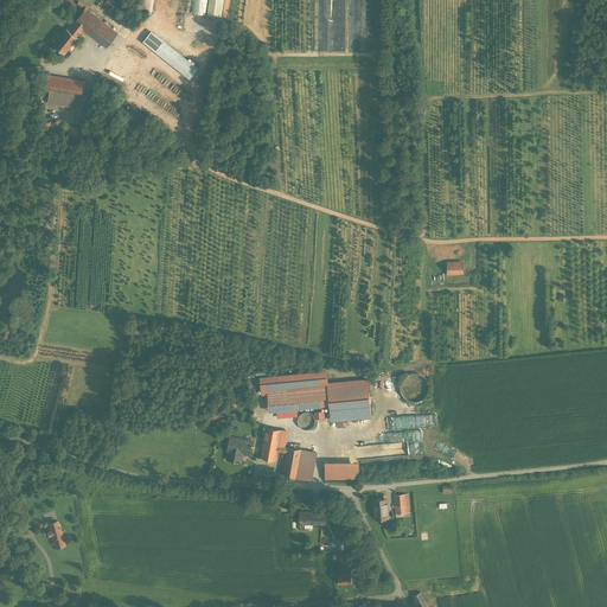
[(120,0),(108,0),(107,4),(117,11),(123,1),(120,0)]
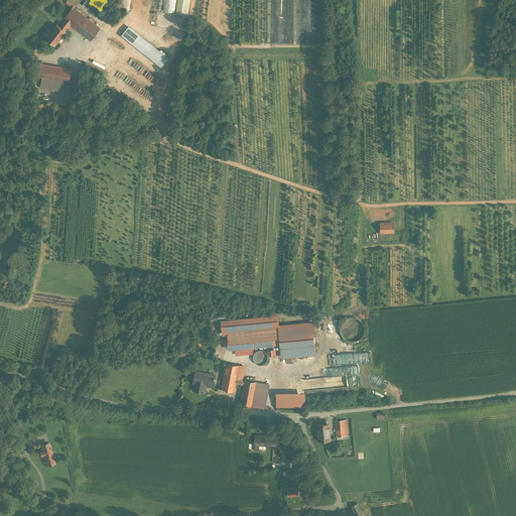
[(125,0),(125,8),(132,9),(133,0),(125,0)]
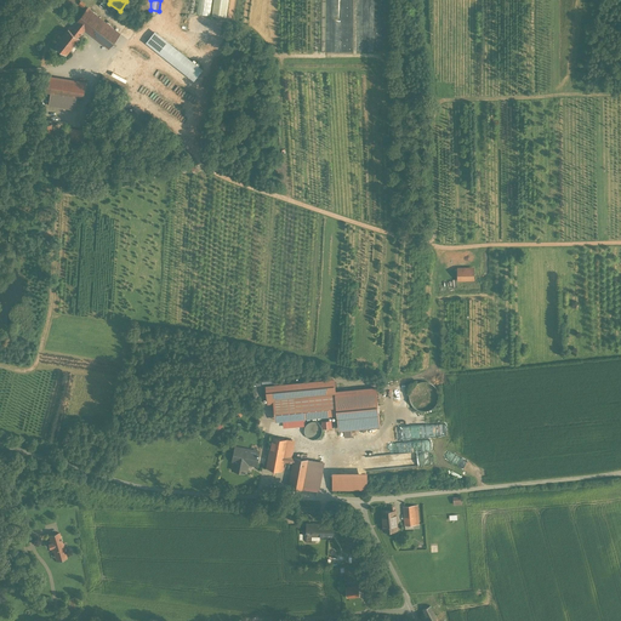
[(212,0),(197,0),(195,15),(210,17),(212,0)]
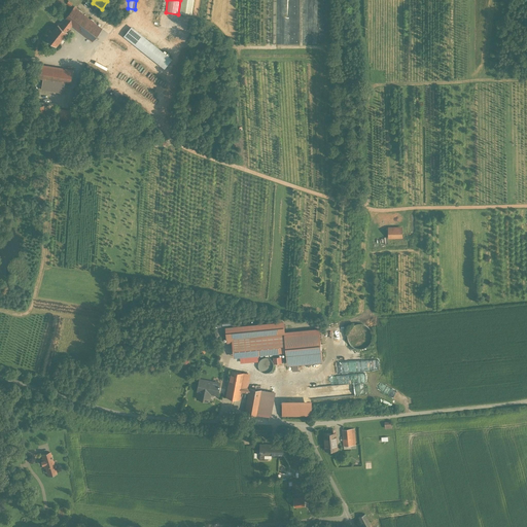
[(195,0),(181,0),(179,14),(192,16),(195,0)]
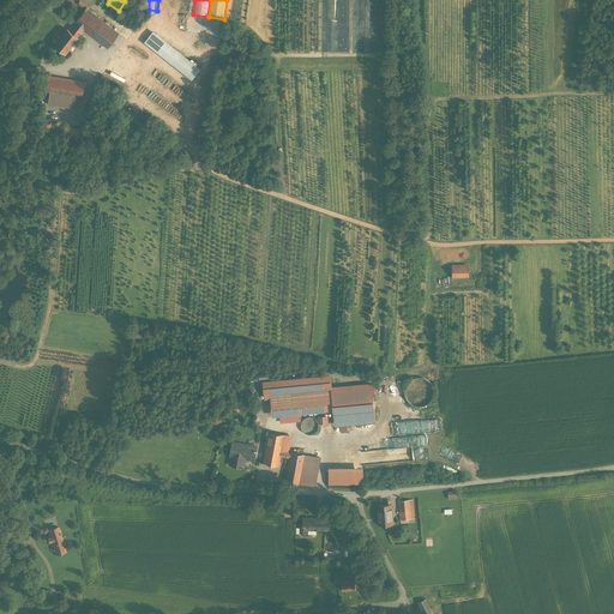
[(70,30),(77,36),(84,29),(108,48),(119,34),(86,7),(76,22),(76,23),(70,30)]
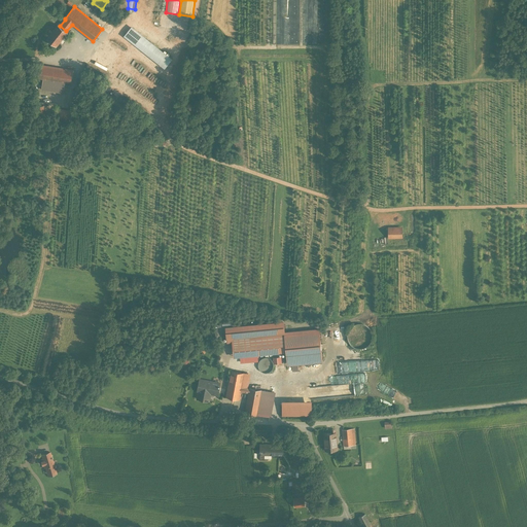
[(66,31),(60,26),(58,25),(47,38),(57,45),(67,32),(66,31)]
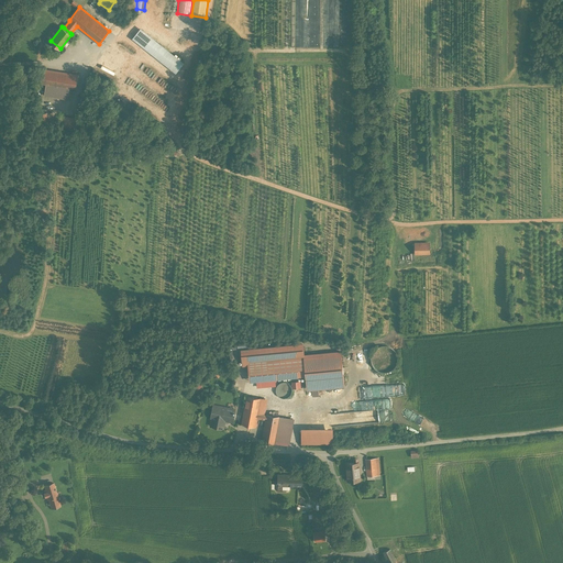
[(183,62),(140,28),(132,37),(175,72),(183,62)]
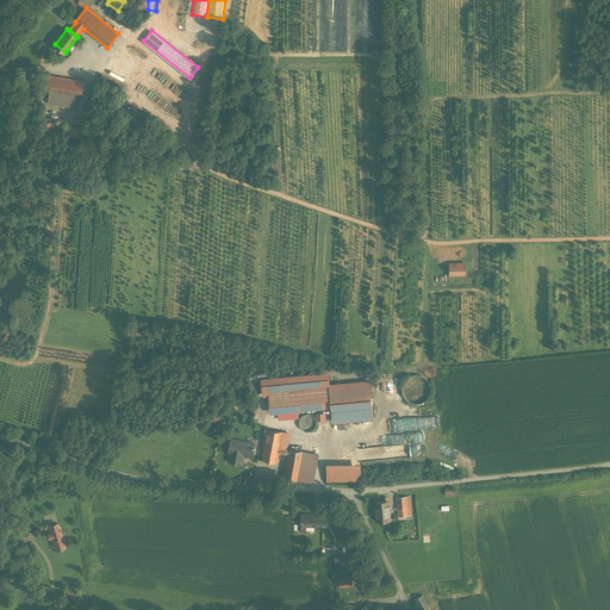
[(125,53),(124,56),(137,64),(138,62),(125,53)]
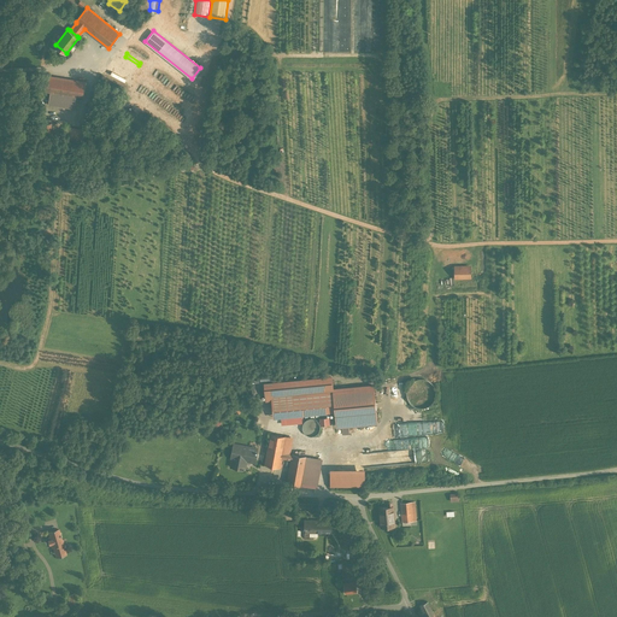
[(104,72),(112,58),(109,56),(100,70),(104,72)]
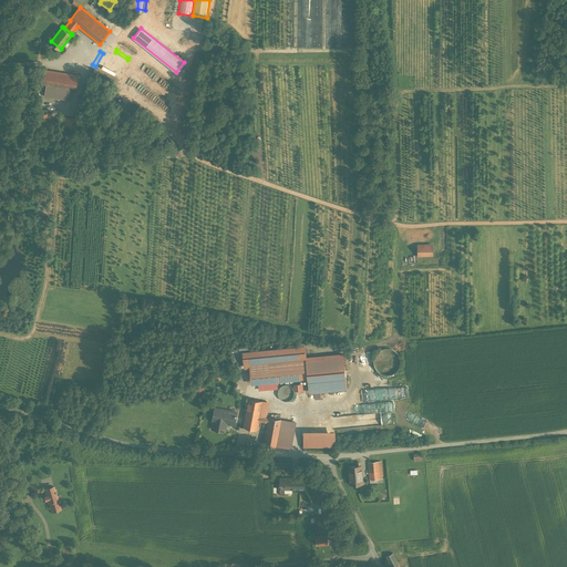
[(78,75),(42,70),(40,84),(45,84),(44,95),(68,100),(70,89),(75,90),(78,75)]
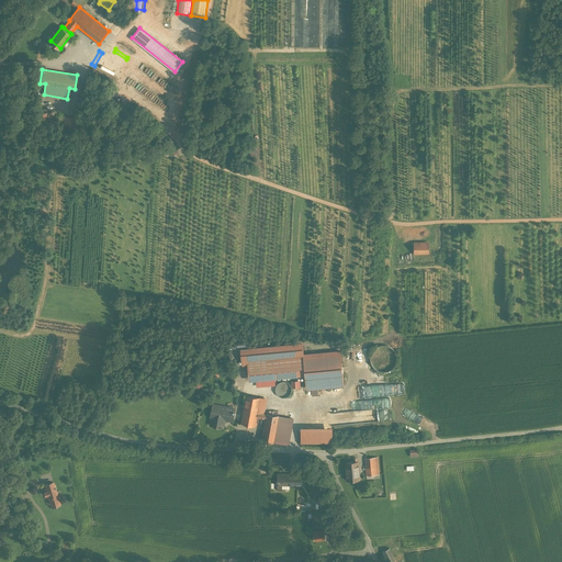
[(133,114),(105,93),(101,100),(128,121),(133,114)]
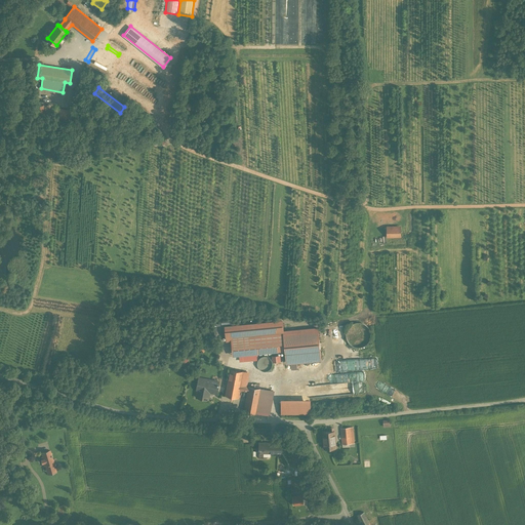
[(43,105),(36,104),(35,113),(42,114),(43,105)]
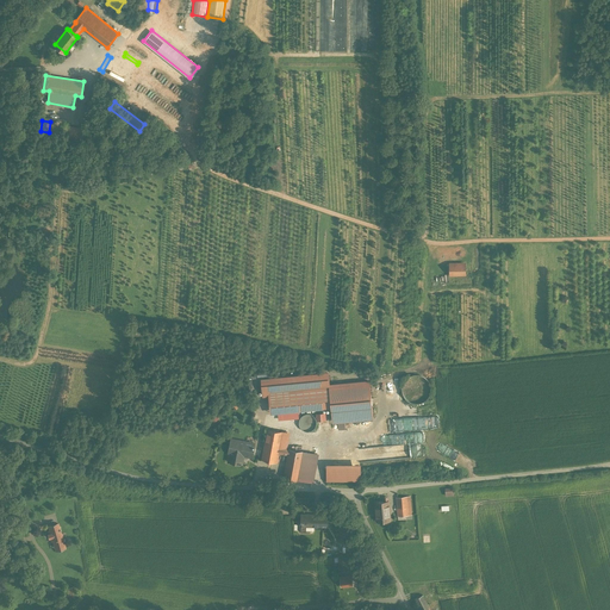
[(466,262),(449,262),(449,275),(466,275),(466,262)]
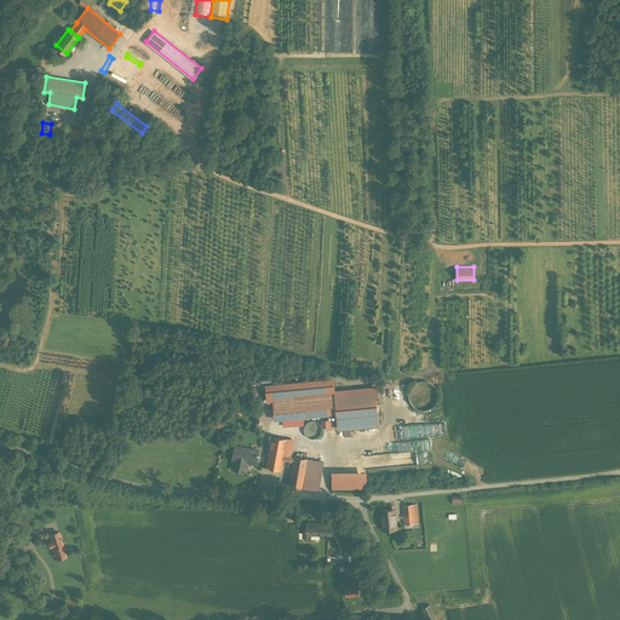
[(267,402),(274,402),(275,419),(337,414),(334,391),(333,378),(265,384),(267,402)]
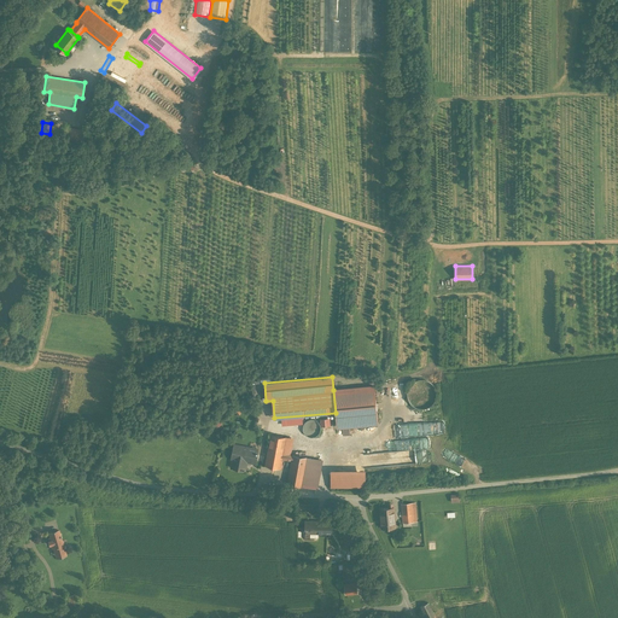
[(418,407),(421,408),(425,408),(429,407),(432,404),(435,401),(436,397),(437,394),(436,390),(435,386),(432,383),(429,380),(425,379),(421,379),(418,380),(414,382),(410,384),(408,388),(408,391),(408,396),(408,400),(410,403),(414,406),(418,407)]
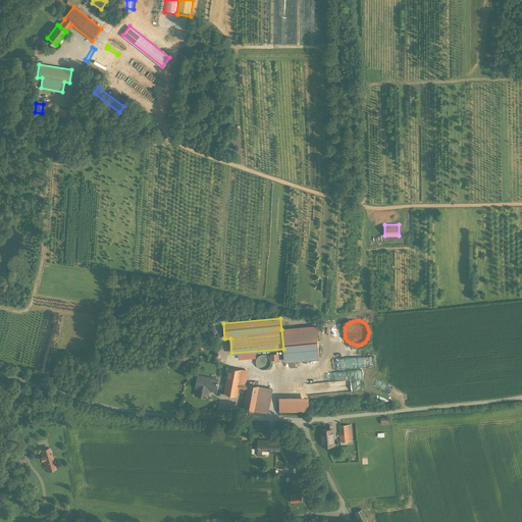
[(316,326),(281,329),(283,349),(284,361),(319,358),(316,326)]
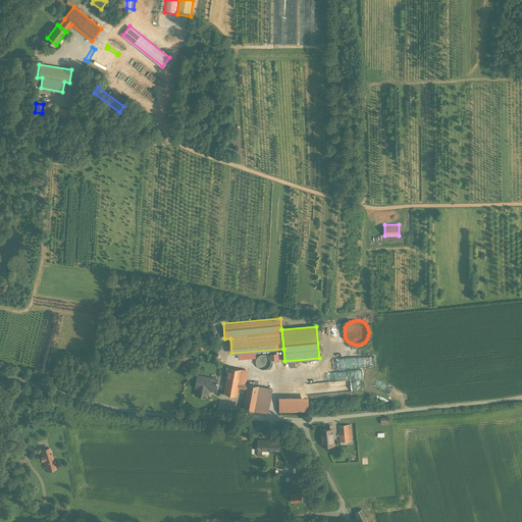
[(263,369),(264,369),(266,368),(267,367),(269,366),(270,365),(270,363),(270,362),(270,360),(270,358),(269,357),(268,356),(266,355),(265,354),(263,354),(262,354),(260,355),(259,356),(257,357),(256,358),(256,360),(256,361),(256,363),(256,364),(257,366),(258,367),(260,368),(261,368),(263,369)]
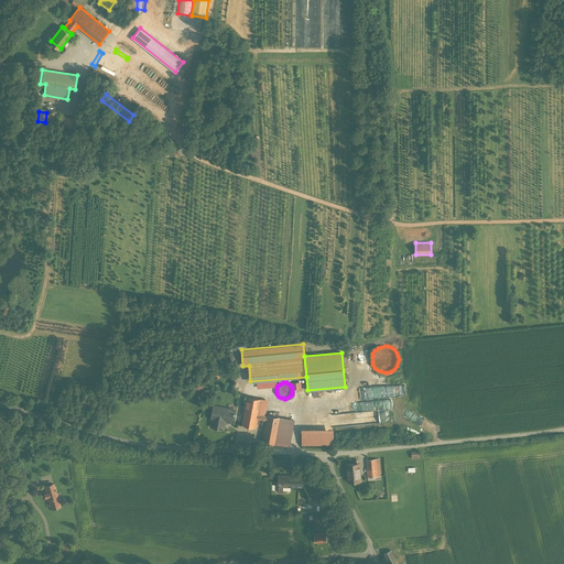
[(261,399),(247,397),(241,424),(256,427),(258,419),(267,420),(262,441),(288,446),(293,420),(268,414),(268,415),(259,414),(261,399)]
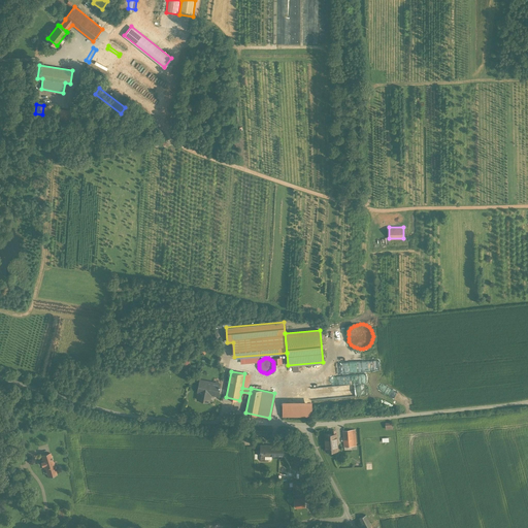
[(221,384),(202,381),(198,399),(209,401),(210,397),(209,397),(210,394),(219,395),(221,384)]
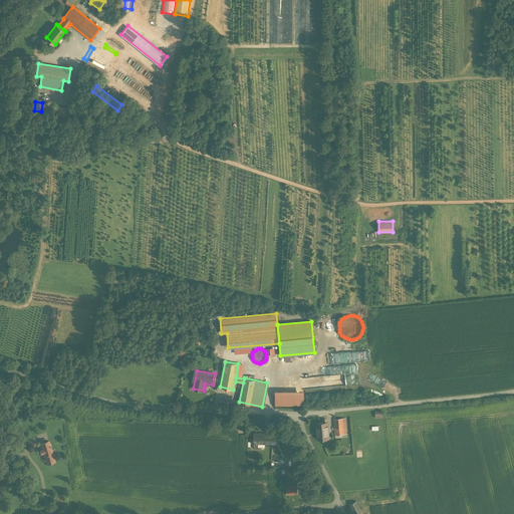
[(354,372),(334,374),(335,386),(346,384),(346,380),(355,380),(354,372)]
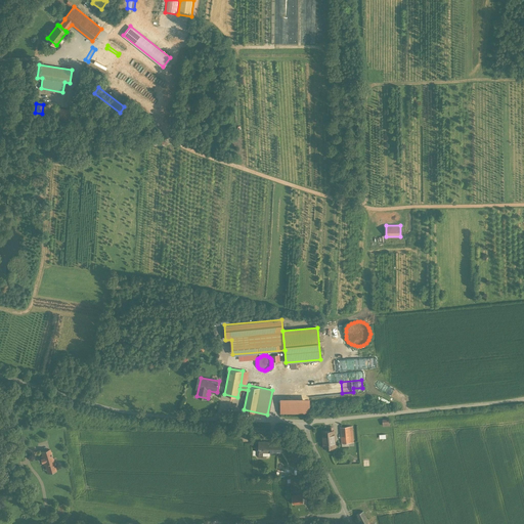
[(309,412),(309,398),(280,398),(281,412),(309,412)]
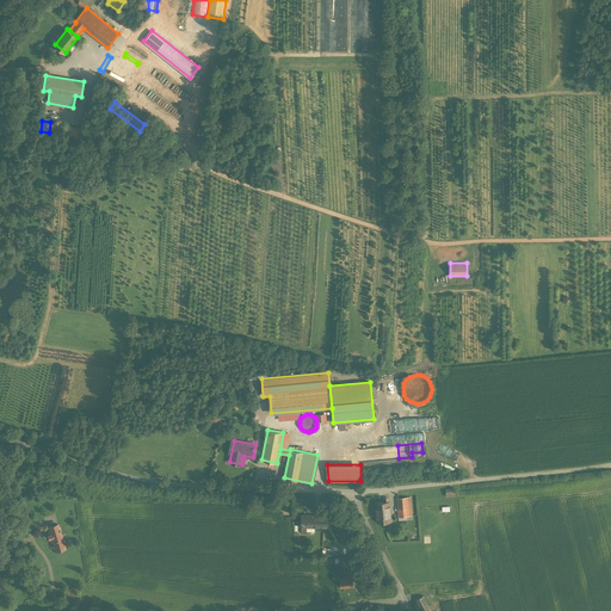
[(411,497),(397,498),(399,517),(413,516),(411,497)]
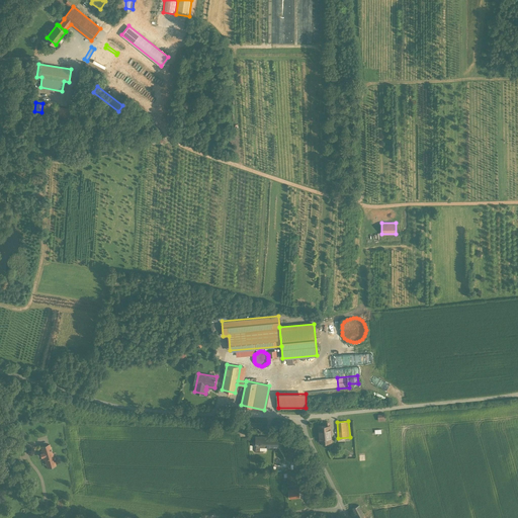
[(330,425),(319,426),(320,442),(330,441),(329,431),(330,431),(330,425)]
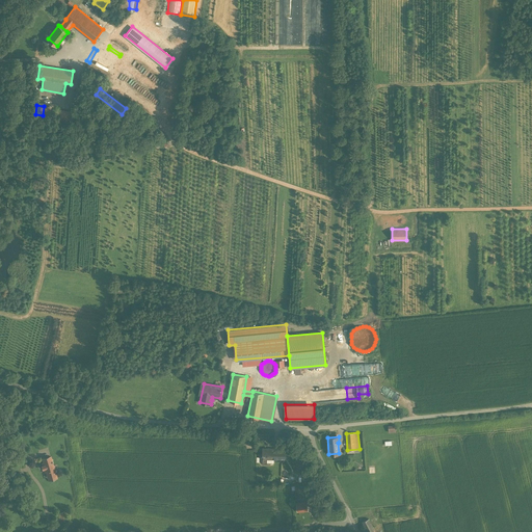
[(274,449),(263,449),(262,463),(267,463),(267,459),(273,459),(274,459),(274,449)]
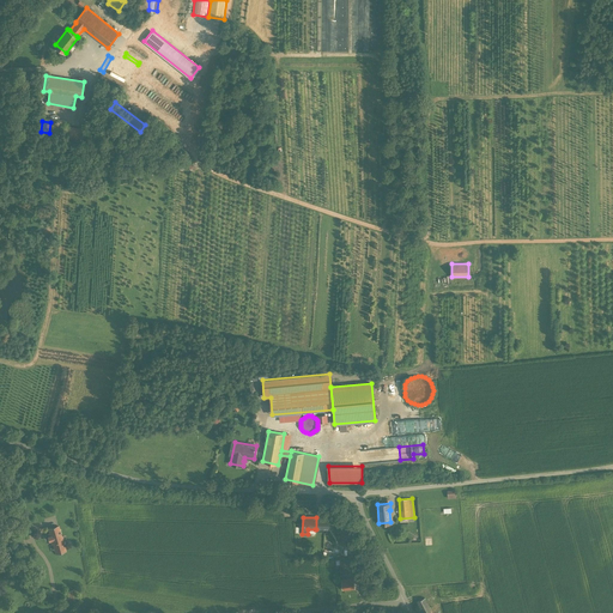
[(323,517),(316,517),(316,529),(323,529),(323,527),(328,527),(328,519),(323,519),(323,517)]
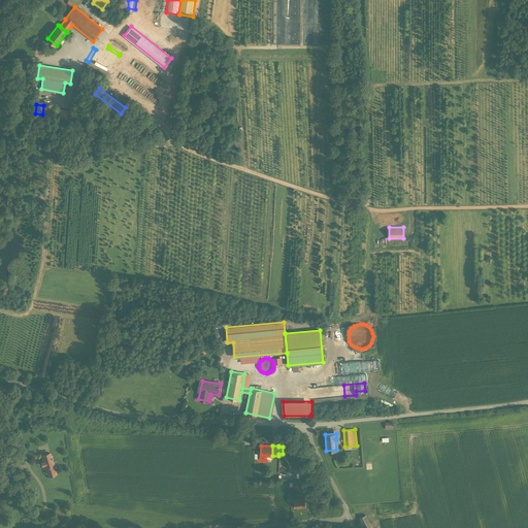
[(50,453),(42,455),(43,459),(43,461),(42,461),(41,462),(42,465),(43,465),(44,468),(45,467),(47,472),(54,470),(53,466),(54,466),(55,466),(54,461),(53,462),(50,453)]
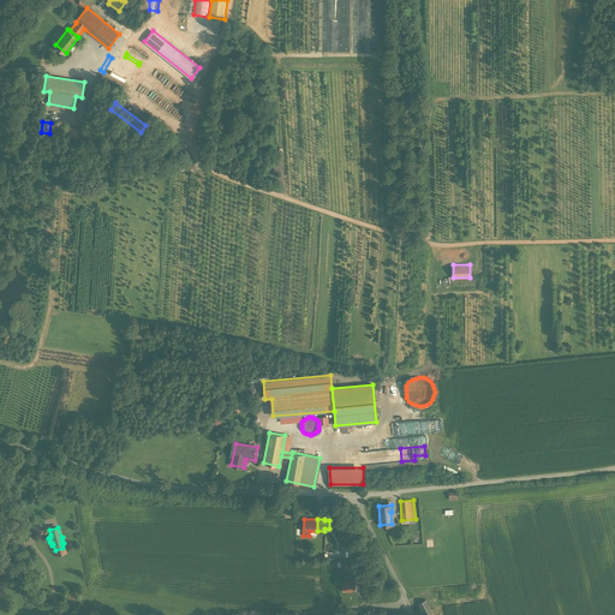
[(61,543),(63,548),(55,550),(57,554),(65,551),(63,543),(61,543)]
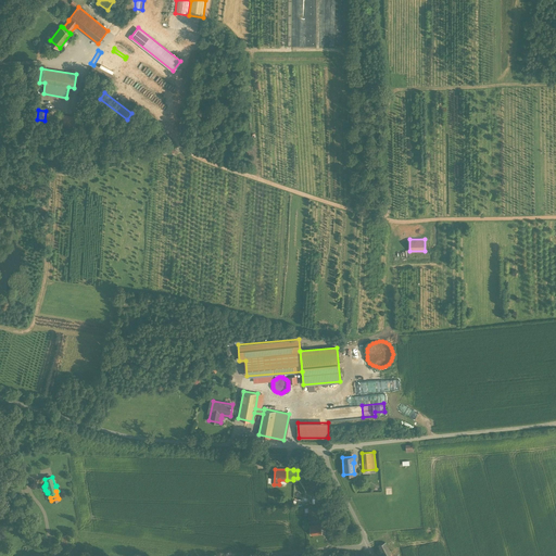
[(320,525),(310,526),(311,534),(321,533),(320,525)]
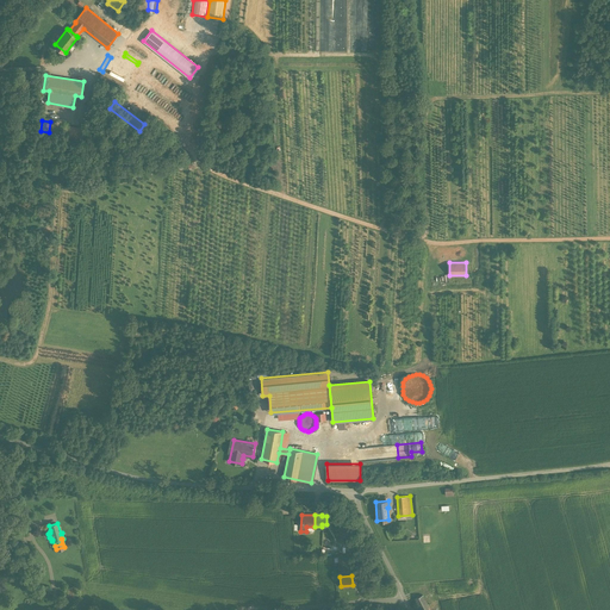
[(68,586),(69,595),(67,595),(68,602),(78,601),(76,585),(68,586)]
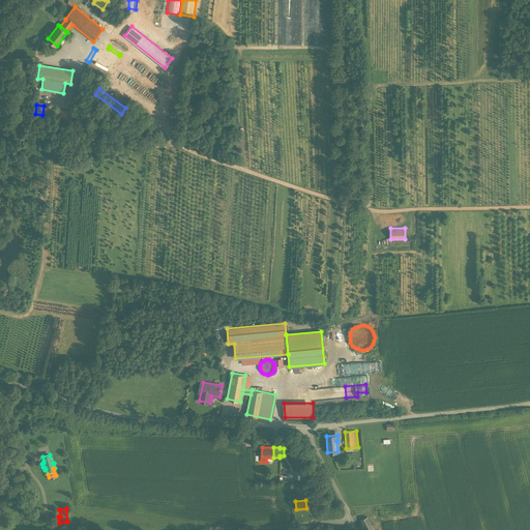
[(373,529),(367,518),(361,521),(364,529),(373,529)]
